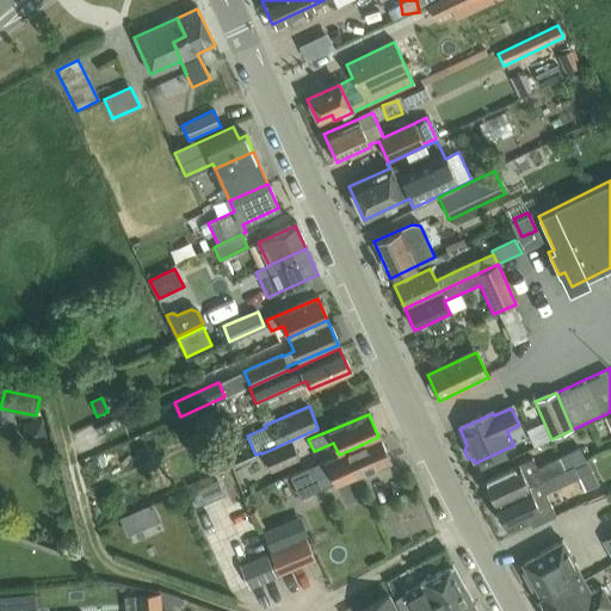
[(322,462),(323,463),(291,477),(300,498),(339,481),(389,460),(378,437),(339,455),(322,462)]
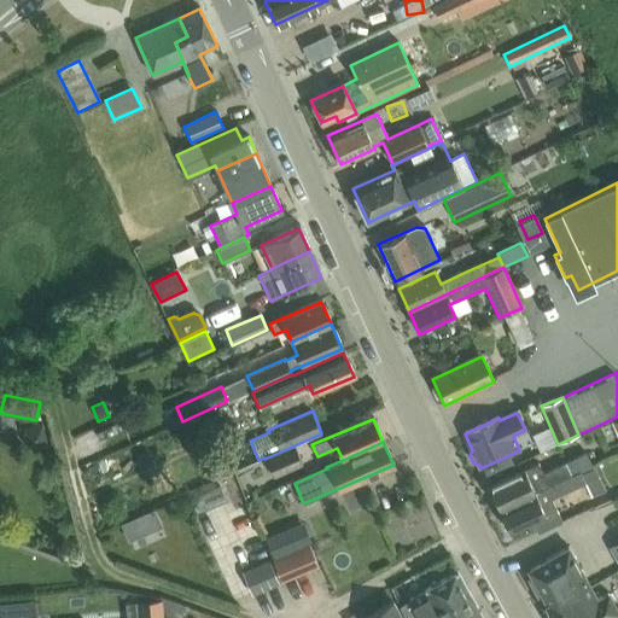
[(295,445),(264,459),(273,478),(303,465),(295,445)]
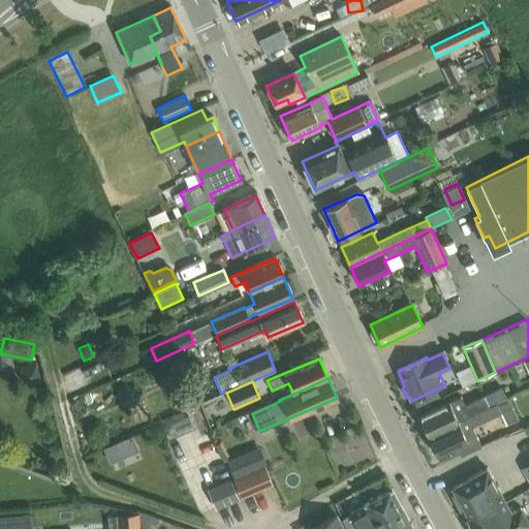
[(462,398),(448,404),(418,417),(428,437),(497,406),(496,404),(500,402),(495,392),(465,405),(462,398)]
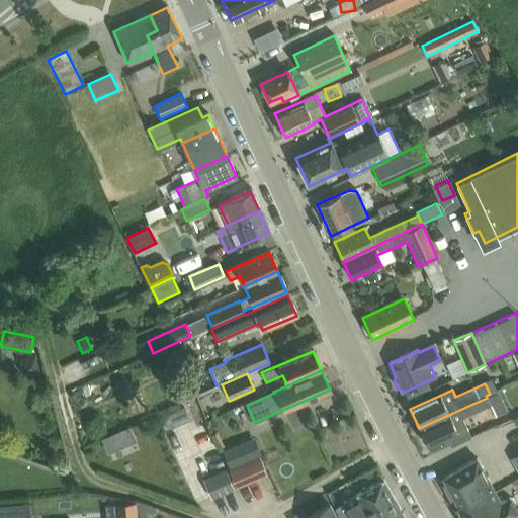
[(498,393),(487,398),(419,428),(427,447),(447,438),(451,446),(470,438),(462,419),(477,412),(490,406),(496,417),(507,412),(498,393)]
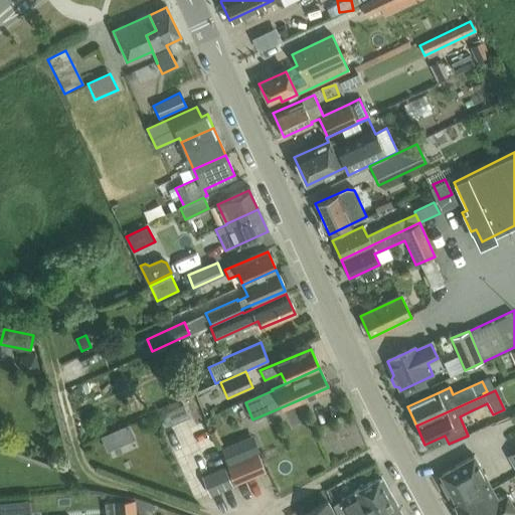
[(292,431),(303,426),(295,407),(284,412),(292,431)]
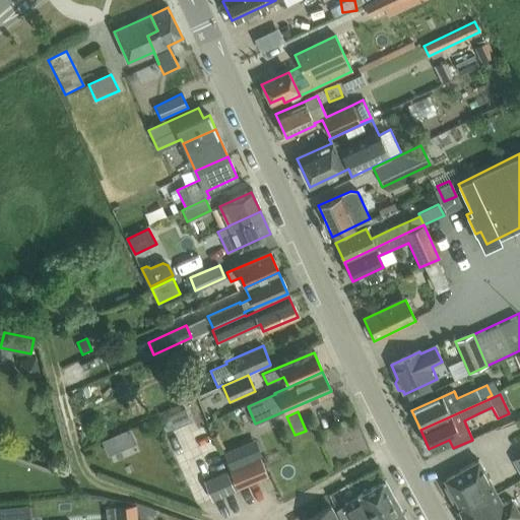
[(259,457),(229,470),(237,490),(268,476),(259,457)]
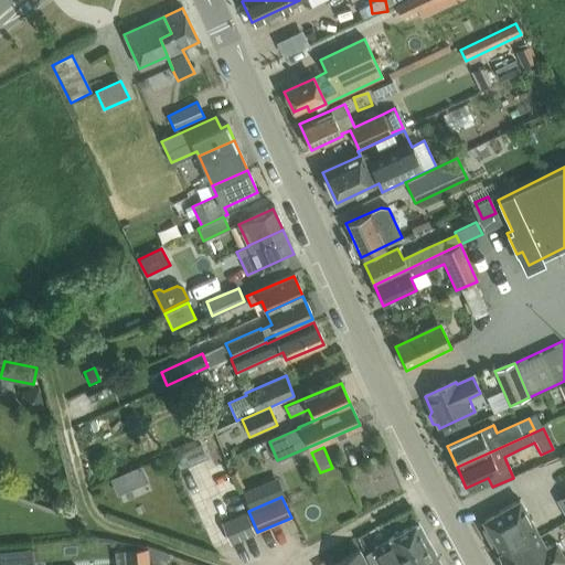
[(496,556),(499,555),(503,564),(555,564),(564,560),(564,553),(558,541),(548,546),(522,500),(482,522),(486,528),(480,531),(496,556)]
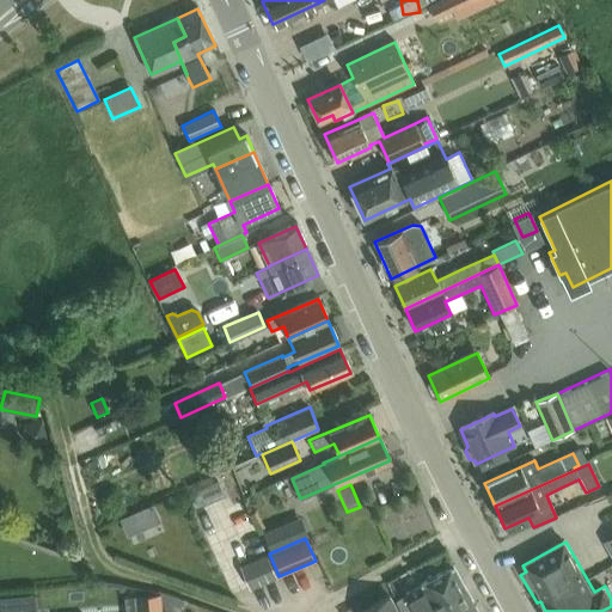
[(249,591),(276,579),(265,555),(238,567),(249,591)]
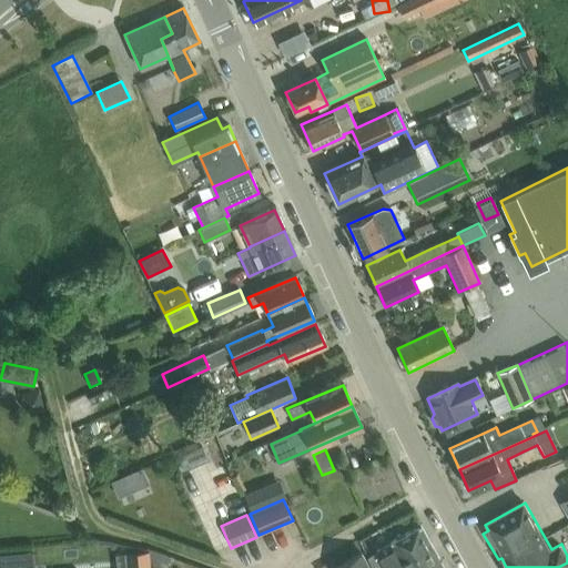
[(391,545),(376,553),(367,557),(372,567),(398,567),(402,566),(399,563),(430,546),(421,527),(389,544),(391,545)]
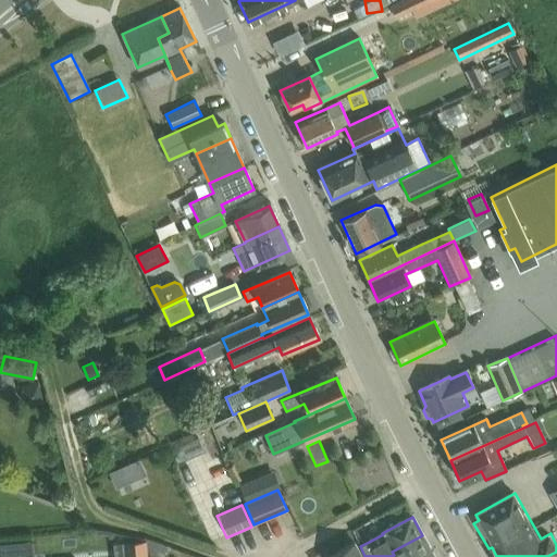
[(394,555),(391,556),(429,556),(433,555),(422,535),(392,552),(394,555)]
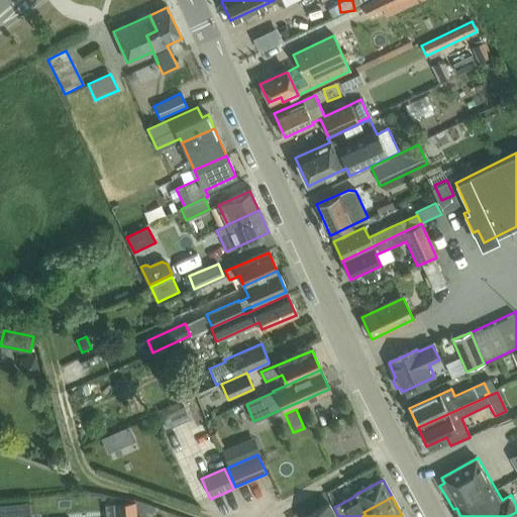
[(28,516),(27,502),(0,504),(0,516),(28,516)]
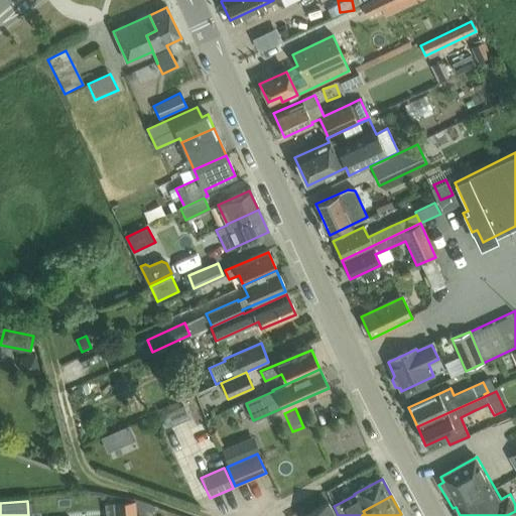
[(136,515),(135,501),(120,502),(121,515),(136,515)]
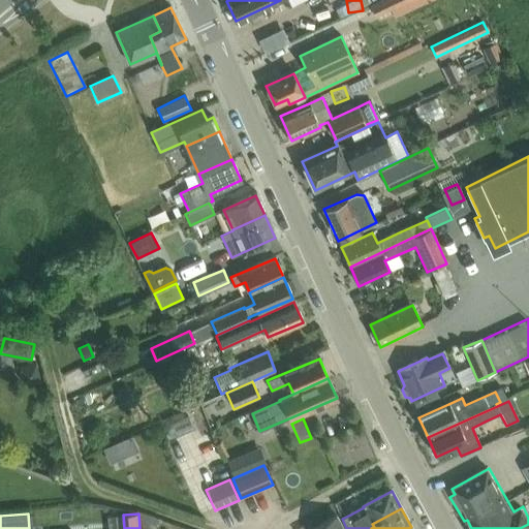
[(344,528),(338,516),(310,528),(344,528)]
